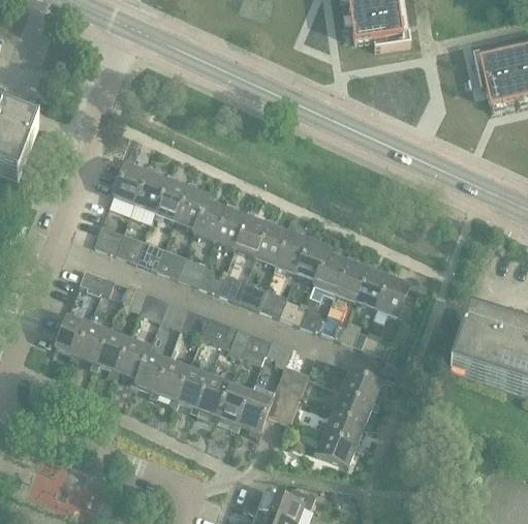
[(348,0),(354,43),(373,40),(403,36),(398,0),(348,0)]
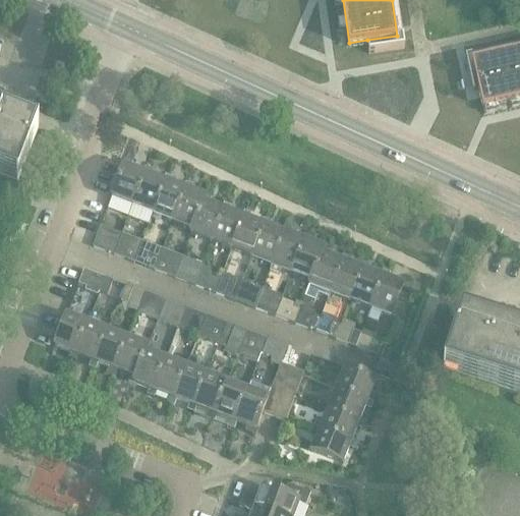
[(519,45),(467,58),(471,75),(476,74),(479,86),(480,94),(483,104),(519,95),(519,45)]
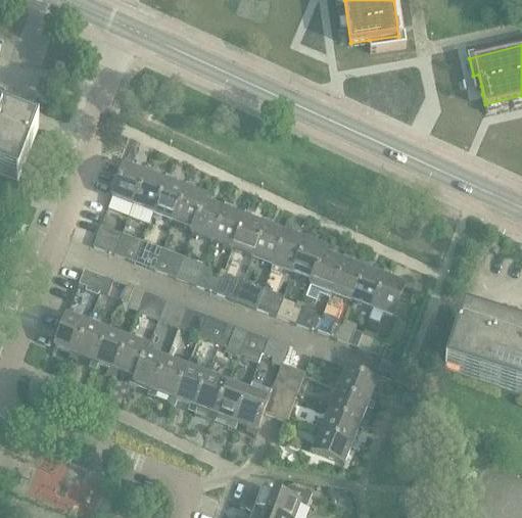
[(37,128),(0,112),(0,171),(17,179),(37,128)]
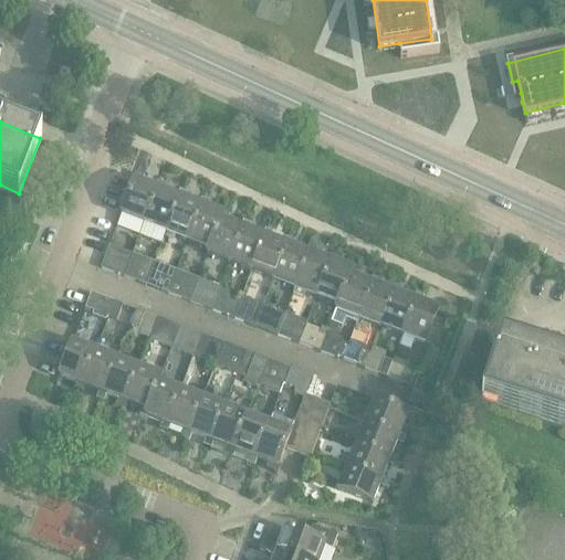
[(157,187),(155,186),(140,180),(144,173),(135,170),(132,179),(134,180),(122,212),(144,220),(157,187)]
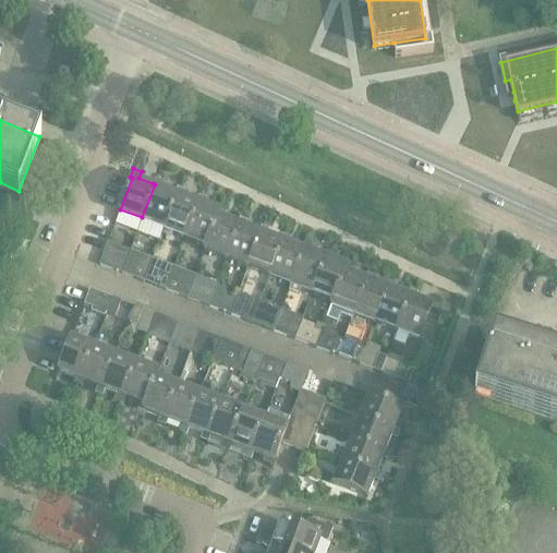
[(177,192),(174,191),(160,185),(162,180),(155,177),(153,183),(155,184),(142,217),(164,226),(177,192)]
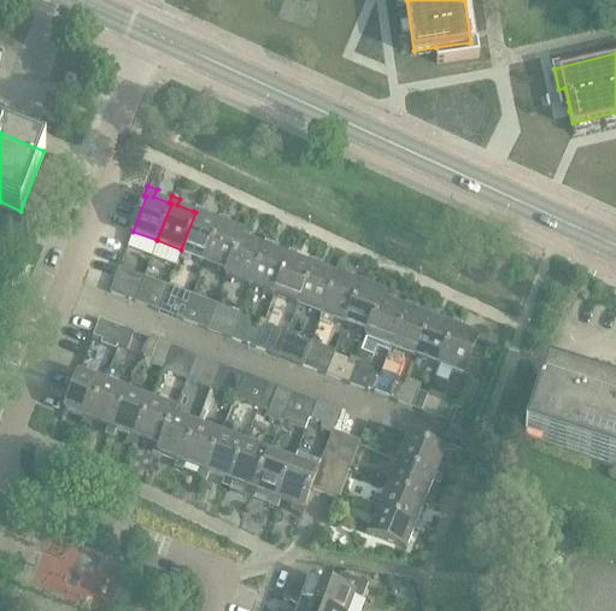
[(204,258),(218,221),(217,221),(201,215),(204,209),(195,205),(193,211),(195,212),(181,250),(204,258)]
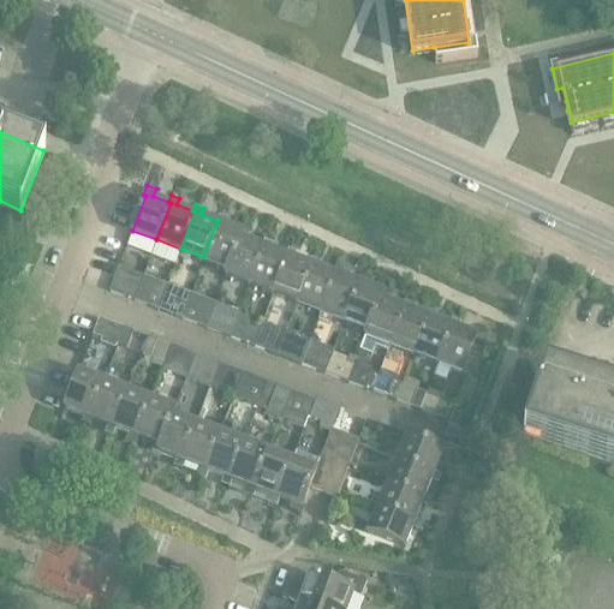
[(227,267),(242,230),(225,224),(227,216),(219,214),(216,220),(218,220),(203,257),(227,267)]
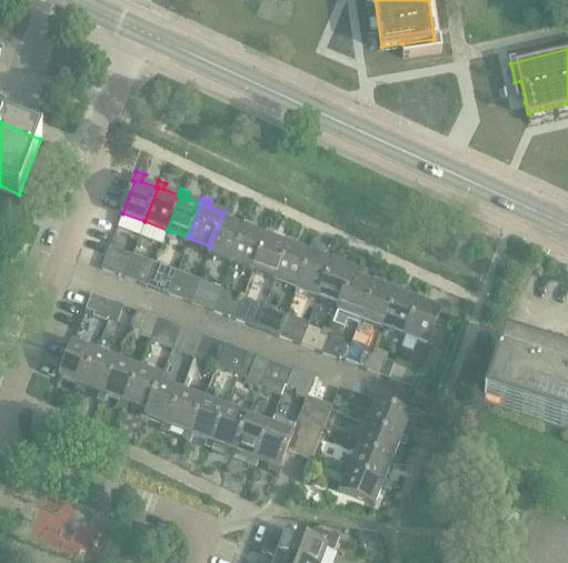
[(230,261),(243,227),(241,227),(227,221),(229,214),(223,212),(210,247),(208,253),(230,261)]
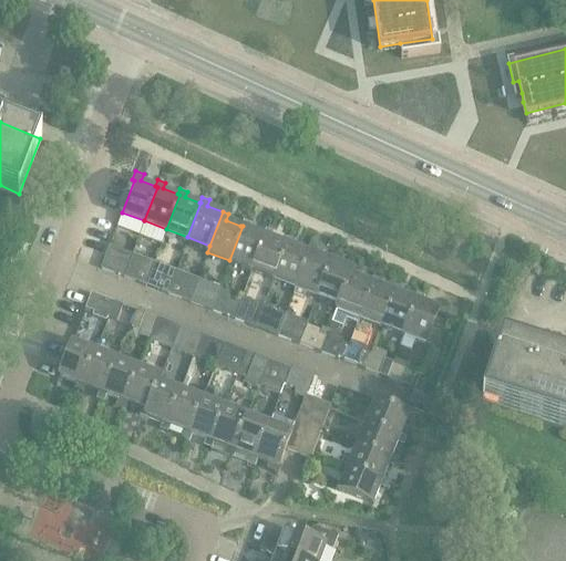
[(265,235),(263,234),(248,228),(250,221),(243,219),(240,226),(243,226),(229,260),(251,269),(265,235)]
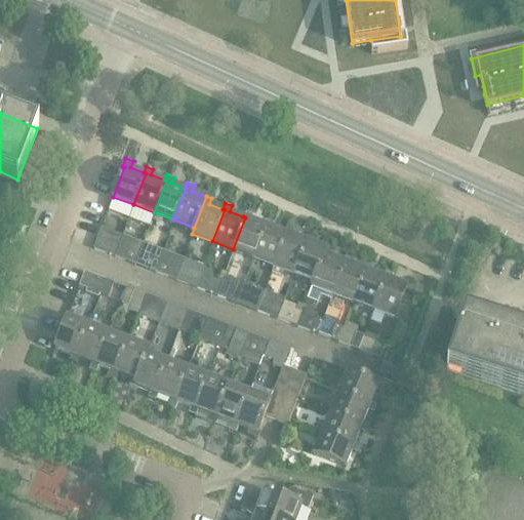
[(265,225),(263,224),(250,220),(252,213),(245,211),(243,216),(245,217),(233,249),(253,256),(265,225)]
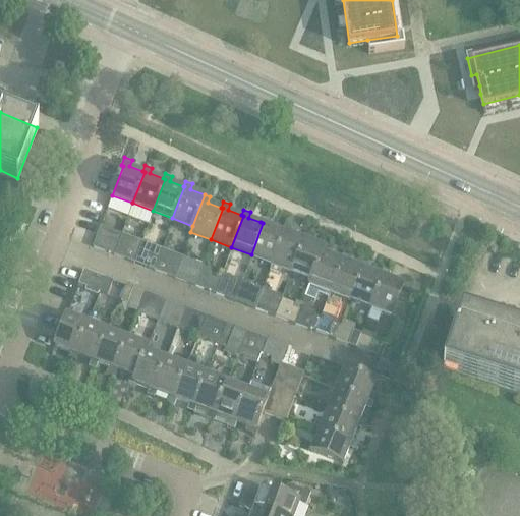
[(271,263),(283,231),(281,230),(269,226),(271,220),(263,217),(261,222),(263,223),(251,254),(271,263)]
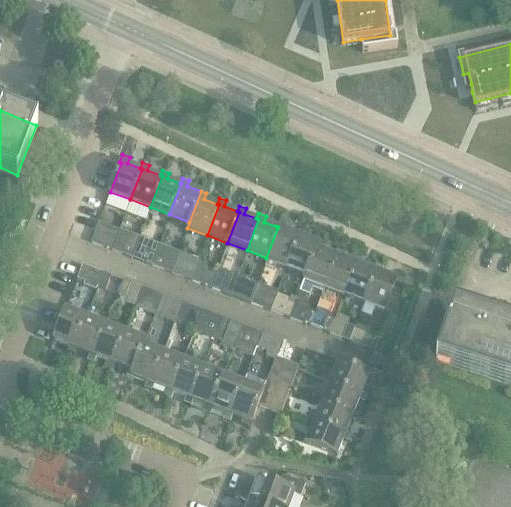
[(112,247),(119,228),(99,220),(91,239),(112,247)]
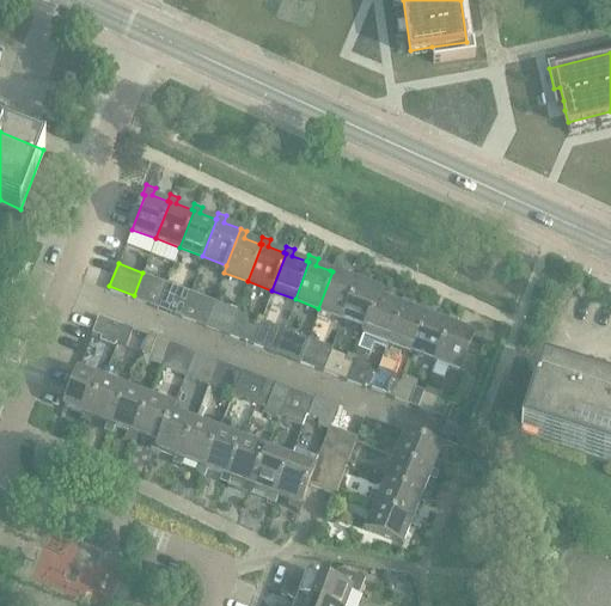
[(342,317),(356,280),(354,280),(340,274),(342,267),(333,264),(330,270),(333,271),(318,308),(342,317)]
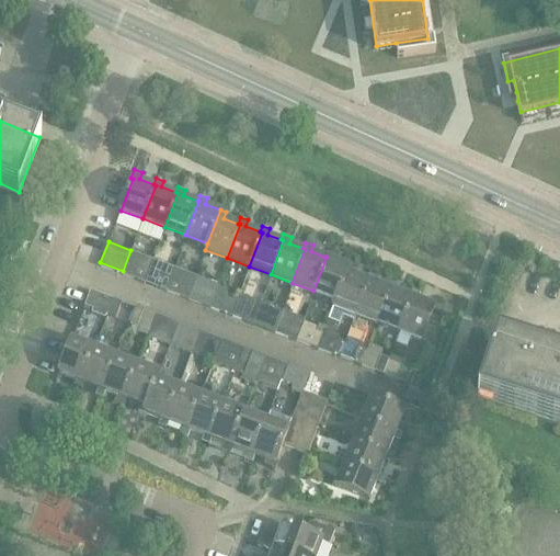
[(145,280),(153,256),(132,248),(132,250),(130,250),(123,271),(145,280)]
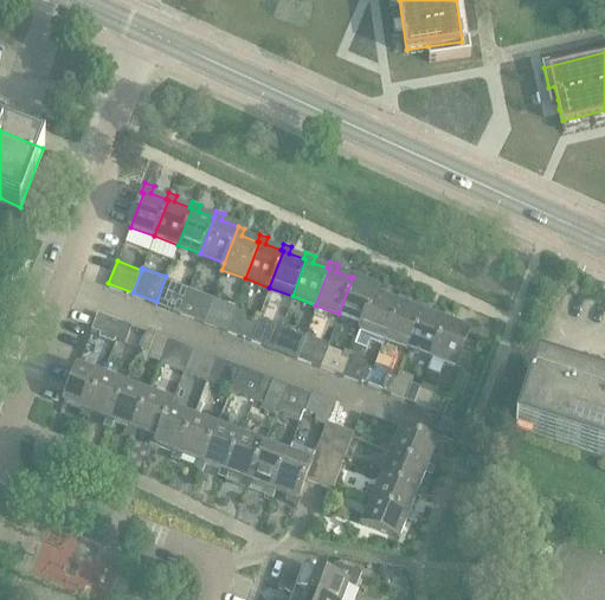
[(354,343),(375,286),(360,281),(362,273),(354,270),(351,277),(353,277),(339,314),(359,322),(352,343),(354,343)]
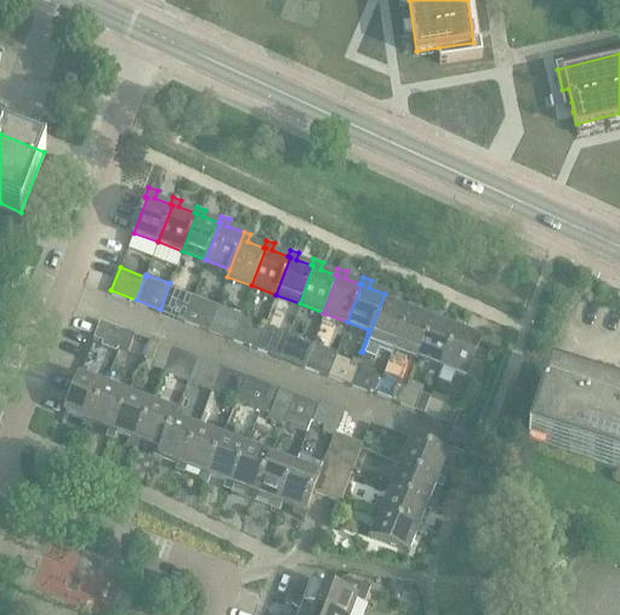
[(183,318),(193,292),(170,283),(160,309),(183,318)]
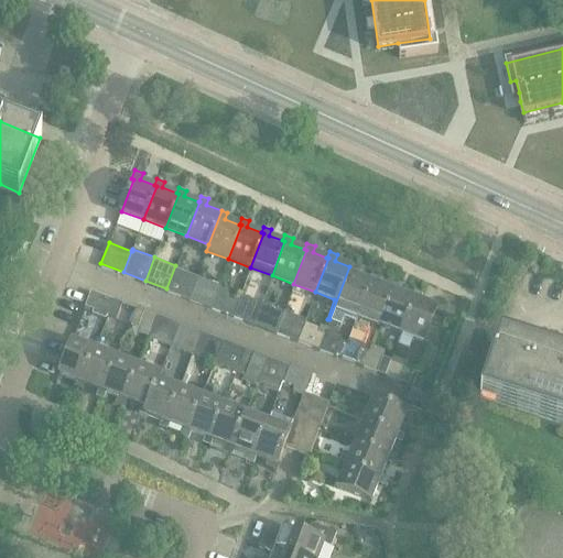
[(188,297),(197,273),(175,265),(166,288),(188,297)]
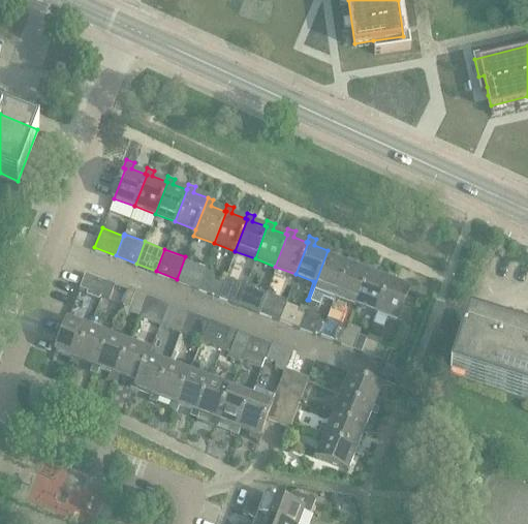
[(347,264),(345,263),(332,258),(334,252),(328,250),(309,300),(317,303),(319,296),(331,300),(332,296),(335,297),(347,264)]
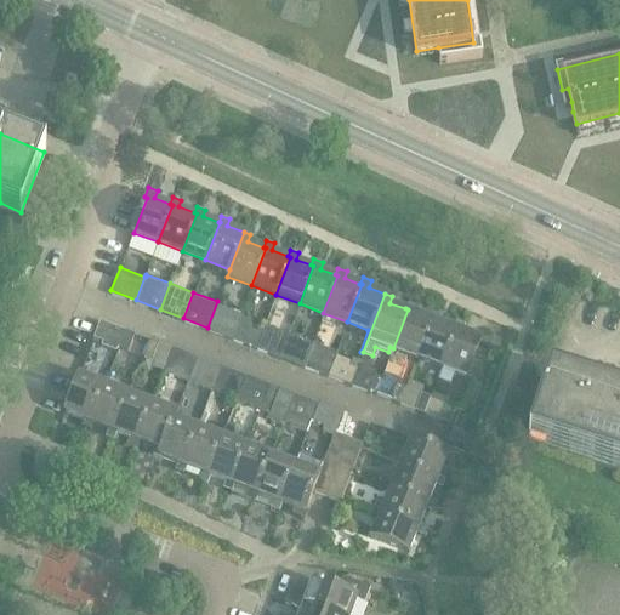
[(233,337),(239,319),(243,311),(217,301),(208,328),(233,337)]
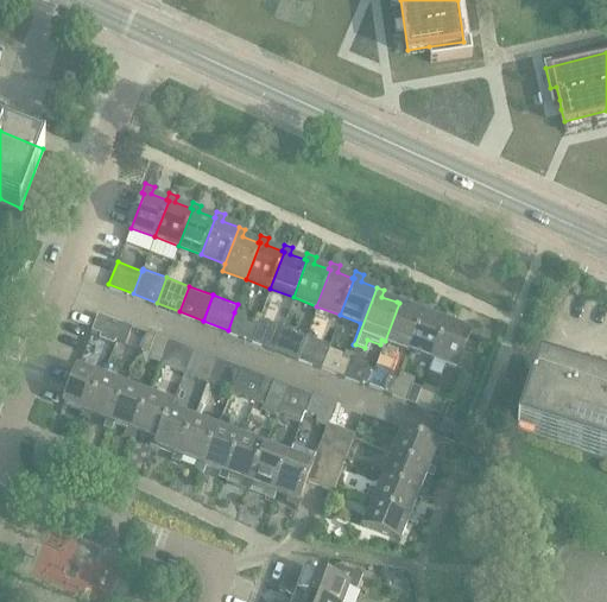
[(422,312),(421,311),(405,305),(408,298),(399,296),(397,302),(399,303),(385,341),(409,349),(422,312)]
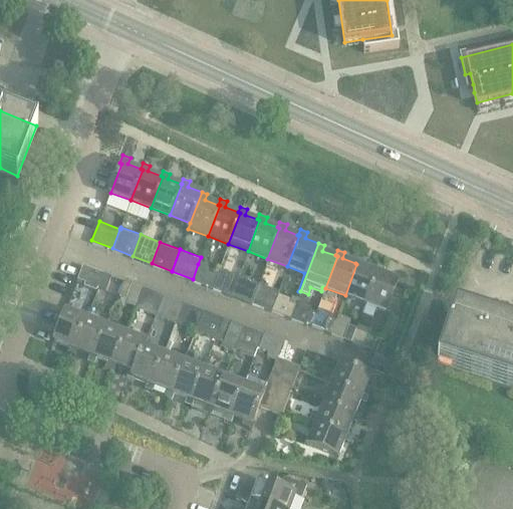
[(364,303),(376,271),(374,270),(362,266),(364,260),(357,257),(355,263),(356,264),(345,295),(364,303)]
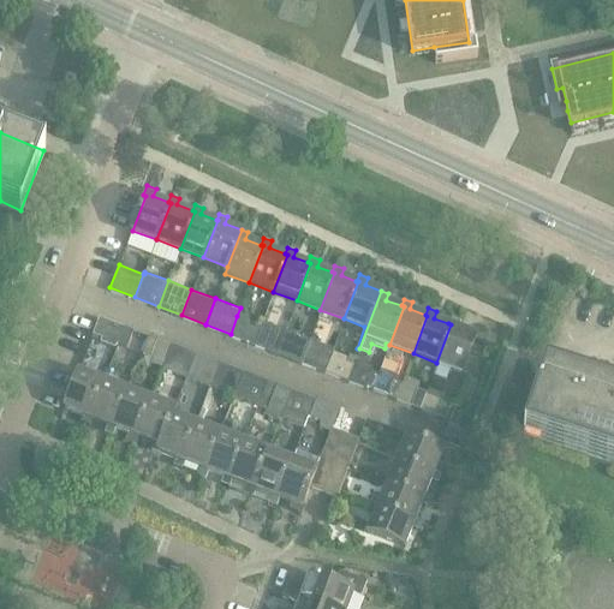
[(118,340),(124,323),(100,314),(93,330),(118,340)]
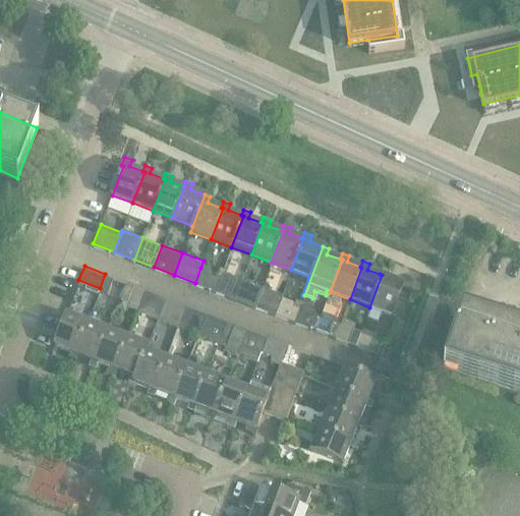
[(215,290),(222,271),(215,268),(214,272),(200,268),(195,283),(215,290)]
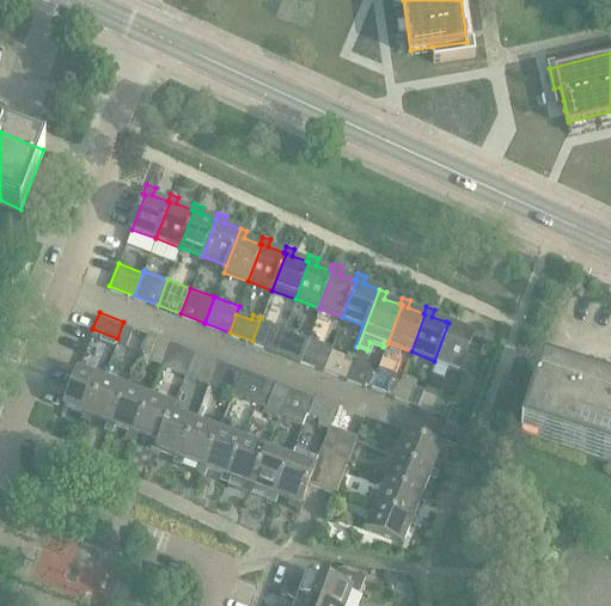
[(459,369),(472,332),(454,326),(458,319),(448,316),(446,322),(448,323),(434,361),(431,372),(443,377),(447,366),(459,369)]
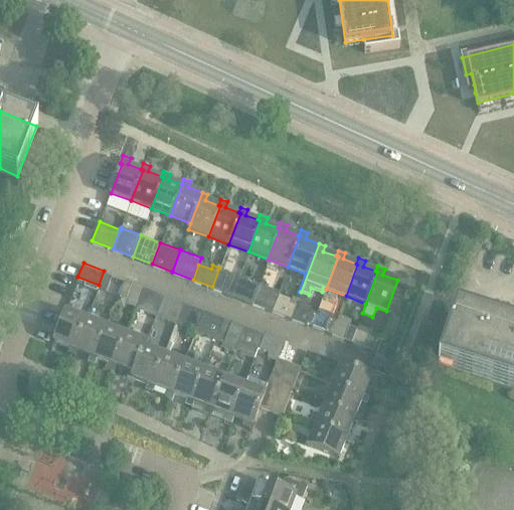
[(232,294),(239,275),(219,268),(212,287),(232,294)]
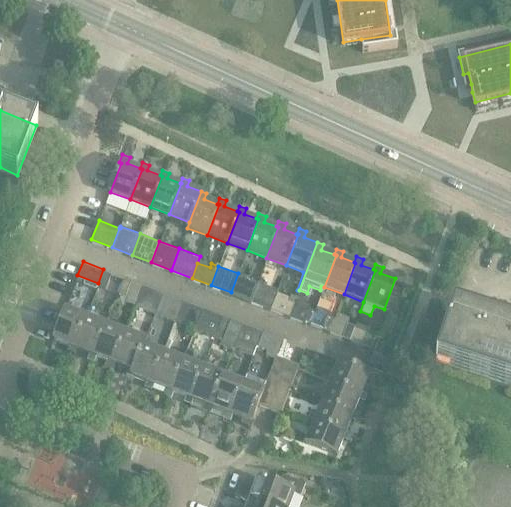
[(117,291),(123,276),(103,269),(98,283),(117,291)]
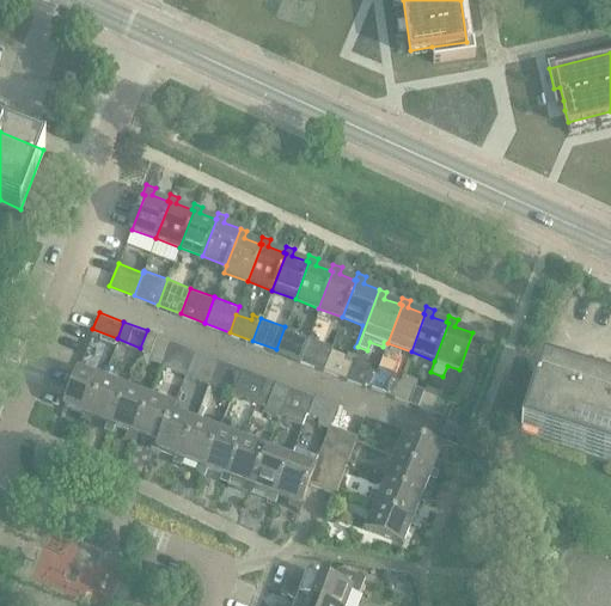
[(300,359),(309,336),(285,326),(276,349),(300,359)]
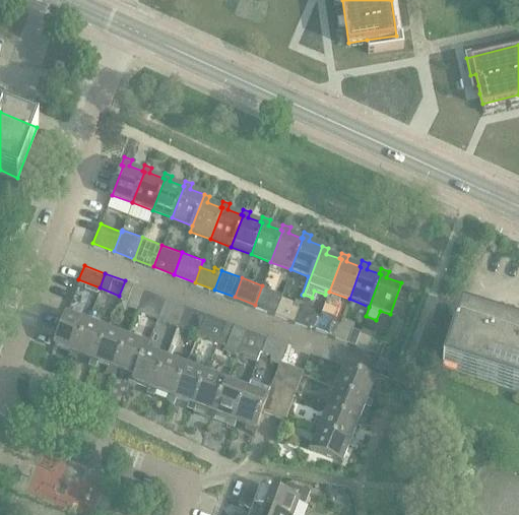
[(139,304),(144,288),(125,280),(119,296),(139,304)]
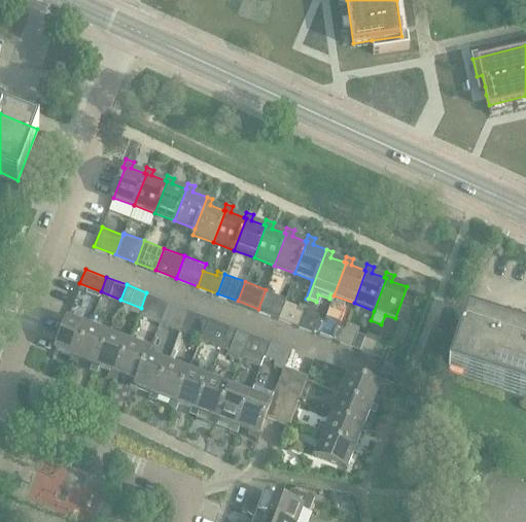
[(278,316),(285,299),(286,297),(266,289),(258,309),(278,316)]
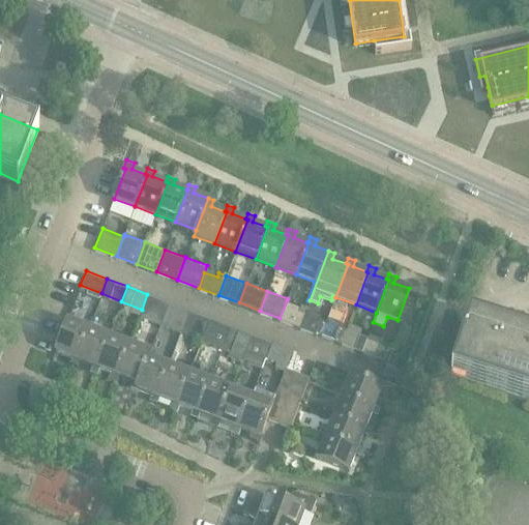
[(162,318),(168,302),(147,294),(142,310),(162,318)]
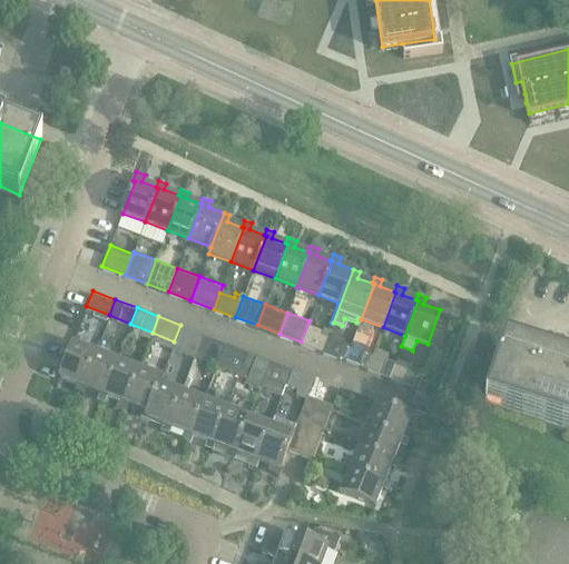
[(323,350),(330,335),(321,332),(323,327),(308,323),(301,342),(323,350)]
